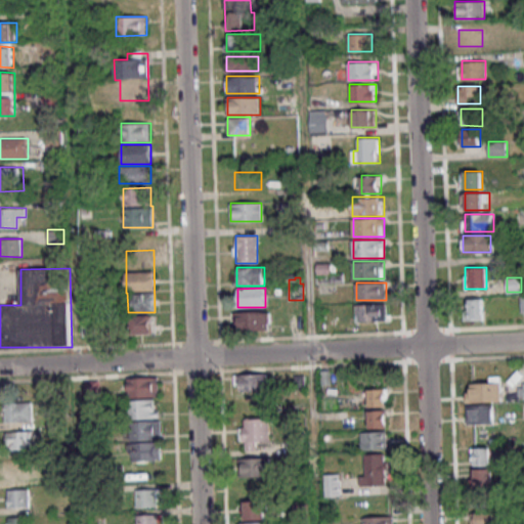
[(483,320),(483,298),(466,298),(466,320),(483,320)]
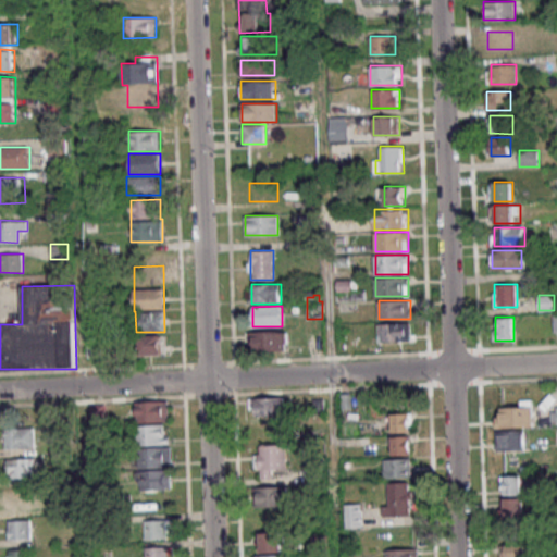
[(410,341),(410,323),(379,323),(379,341),(410,341)]
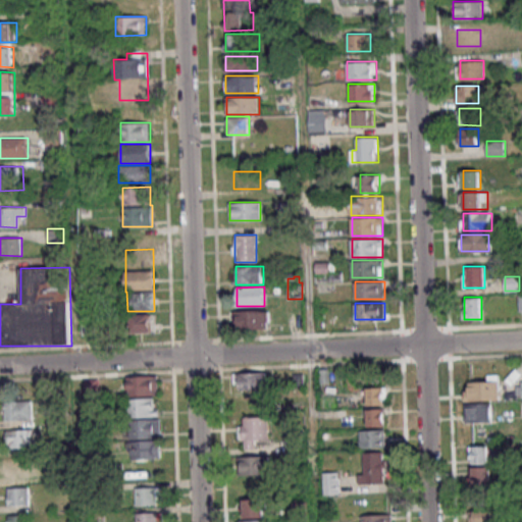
[(270,328),(270,311),(235,311),(235,328),(270,328)]
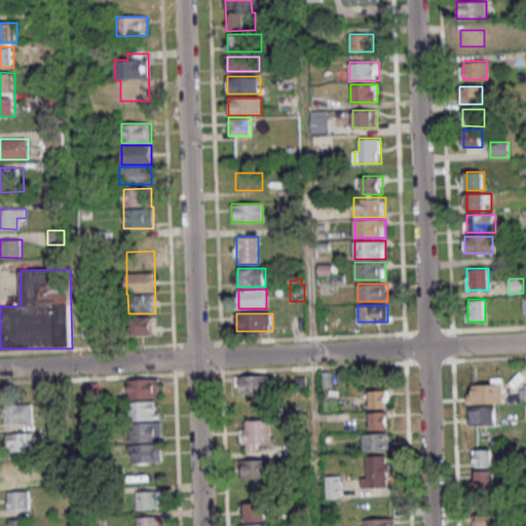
[(153,335),(153,316),(132,316),(132,335),(153,335)]
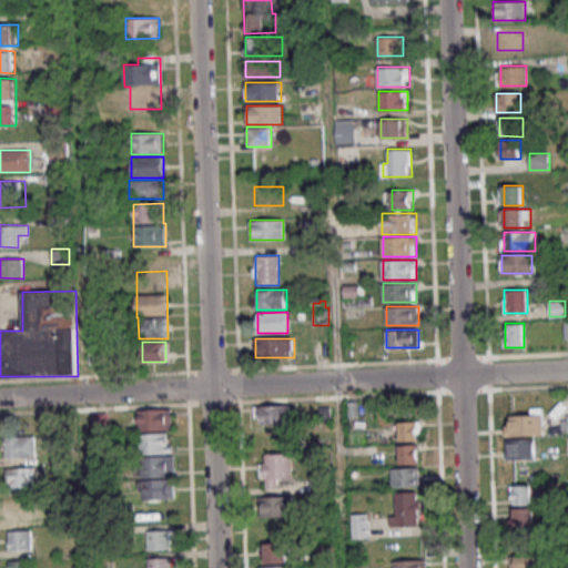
[(291,424),(291,405),(256,405),(256,424),(291,424)]
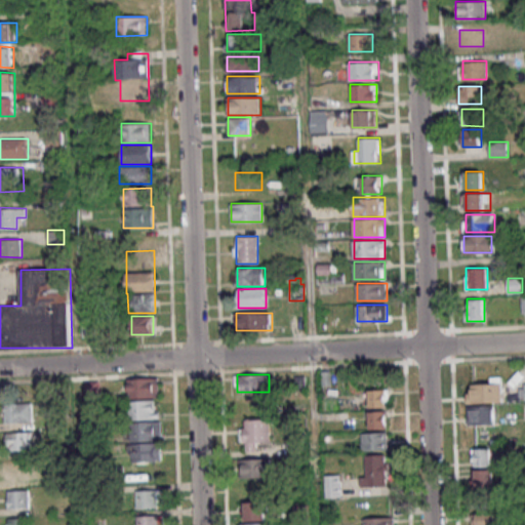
[(159,398),(159,377),(128,378),(129,419),(160,418),(159,398)]
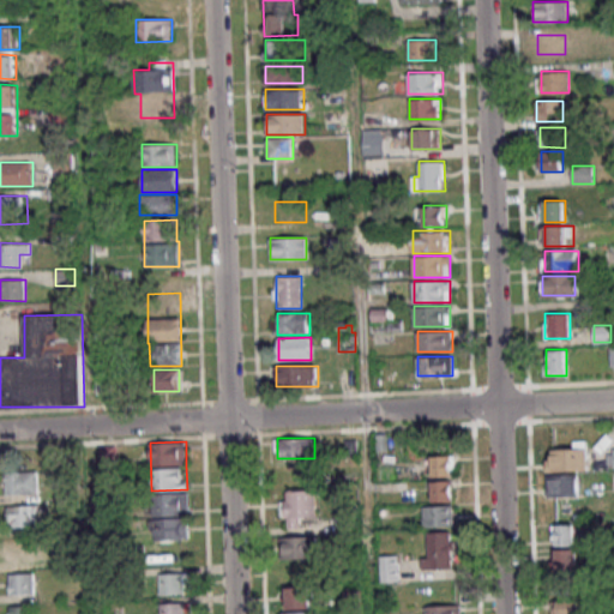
[(588,441),(575,441),(575,449),(547,449),(547,471),(588,471),(588,441)]
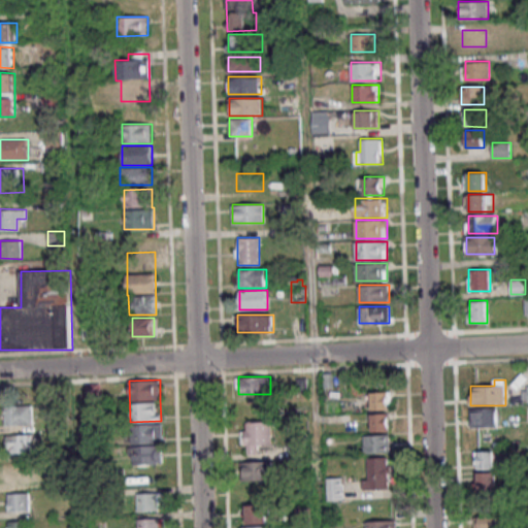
[(392,392),(372,392),(372,409),(392,409),(392,392)]
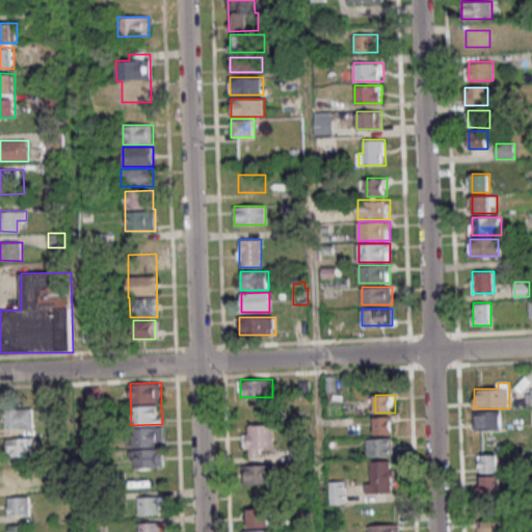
[(5,428),(33,428),(33,408),(5,408),(5,428)]
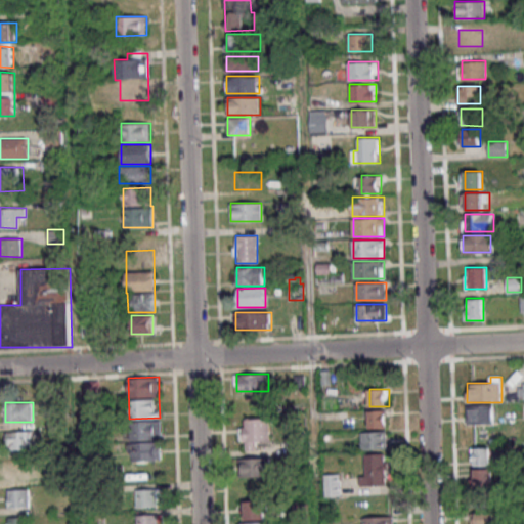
[(494,424),(494,404),(468,404),(468,424),(494,424)]
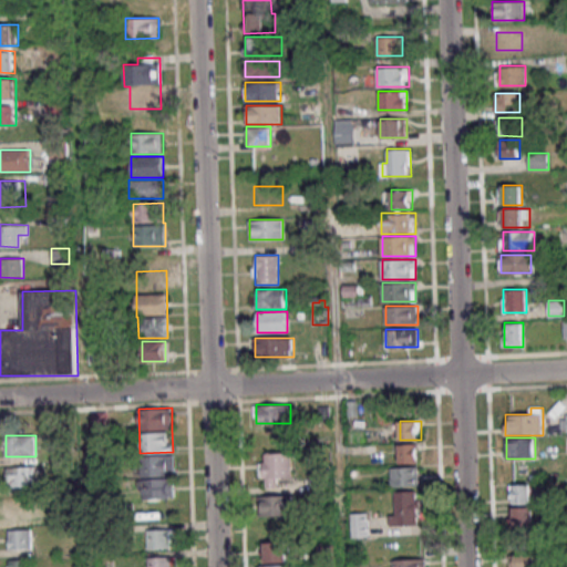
[(419,444),(400,444),(400,463),(419,463),(419,444)]
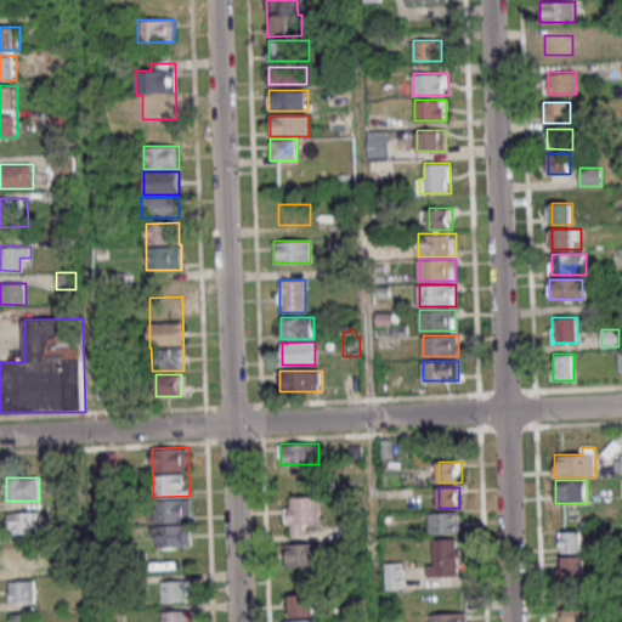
[(320,497),(286,497),(286,533),(309,533),(309,525),(320,525),(320,497)]
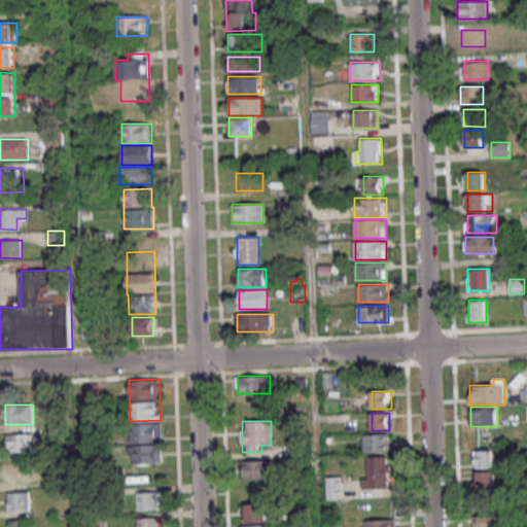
[(162,423),(132,423),(132,464),(162,464),(162,423)]
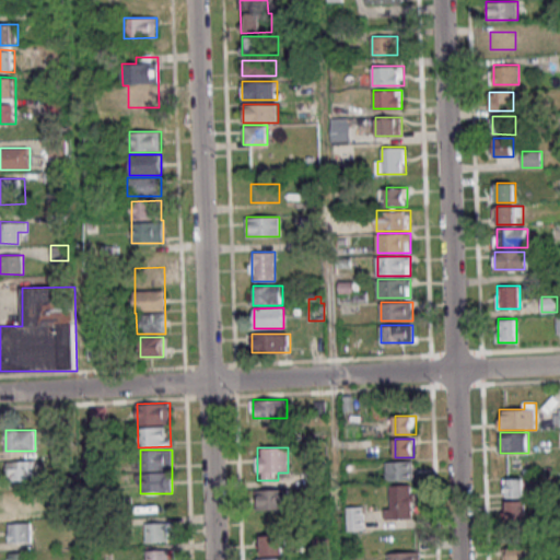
[(8,480),(33,480),(33,461),(8,461),(8,480)]
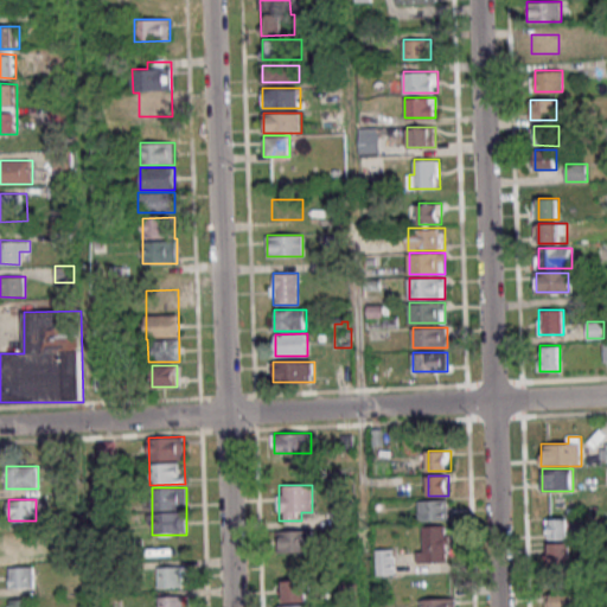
[(448,521),(448,499),(419,499),(419,521),(448,521)]
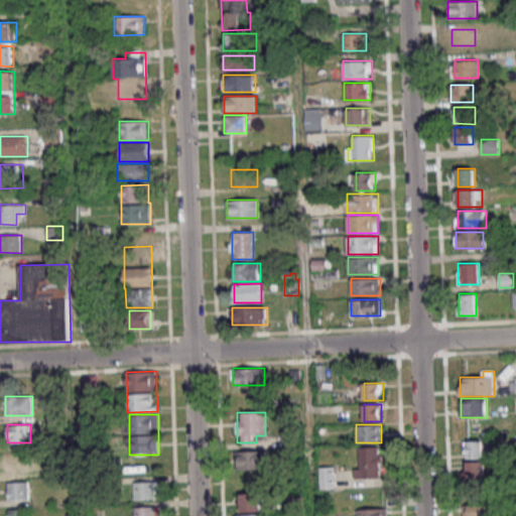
[(467,441),(468,481),(486,480),(485,441),(467,441)]
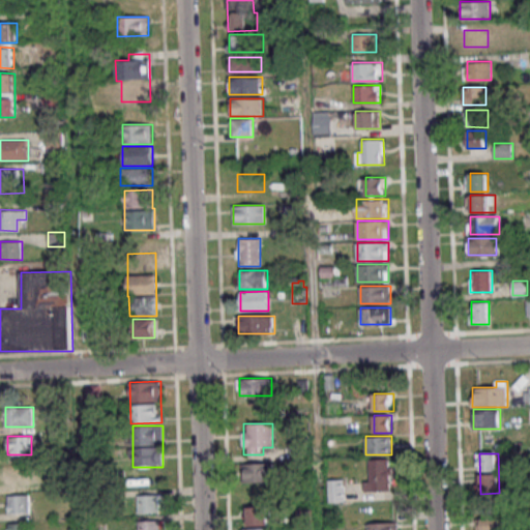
[(366,492),(391,492),(391,459),(366,459),(366,492)]
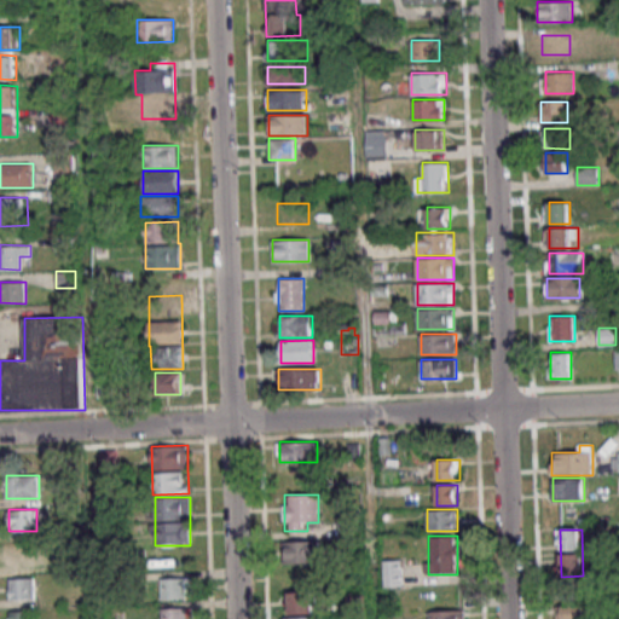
[(284,542),(284,562),(319,562),(319,542),(284,542)]
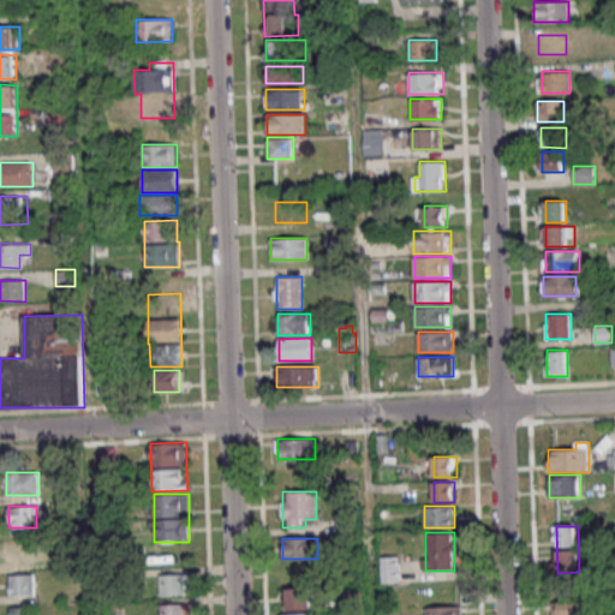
[(35,562),(35,542),(6,542),(6,562),(35,562)]
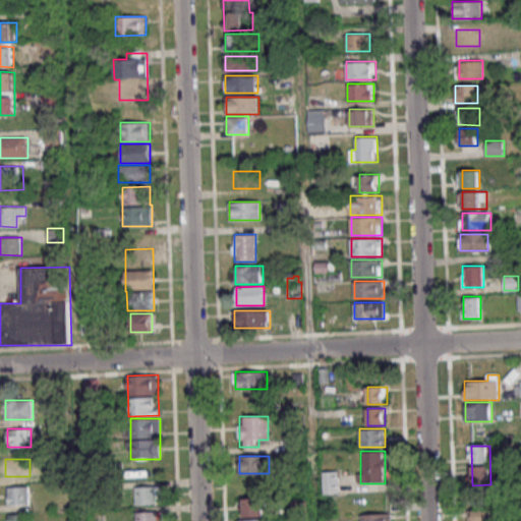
[(323,471),(324,495),(339,494),(339,471),(323,471)]
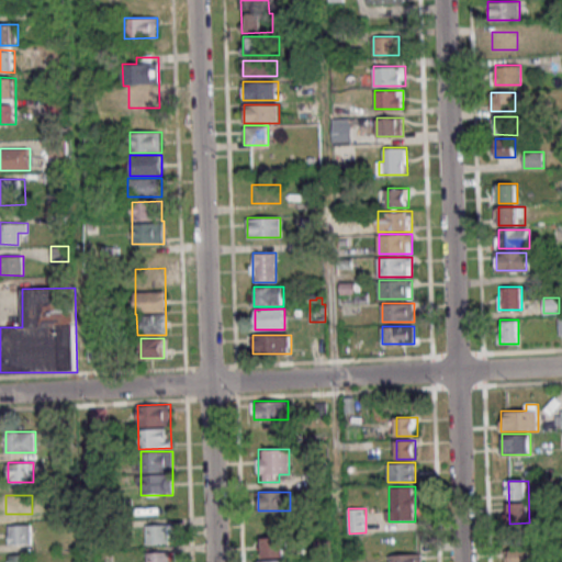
[(32,525),(9,525),(9,543),(32,543),(32,525)]
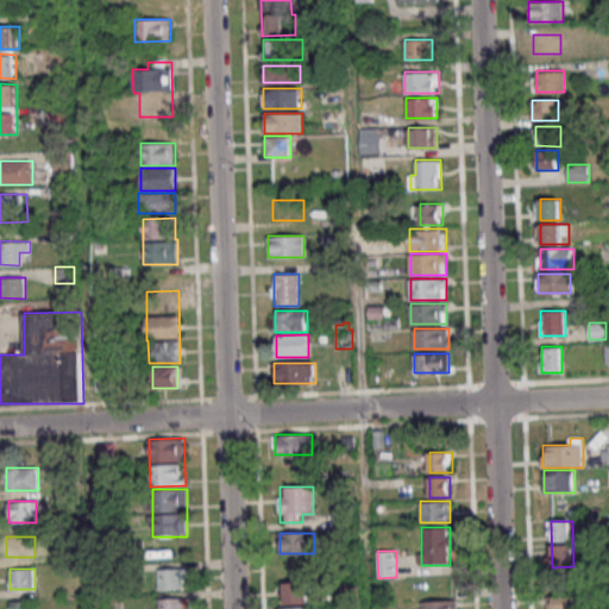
[(159,569),(159,589),(188,589),(188,569),(159,569)]
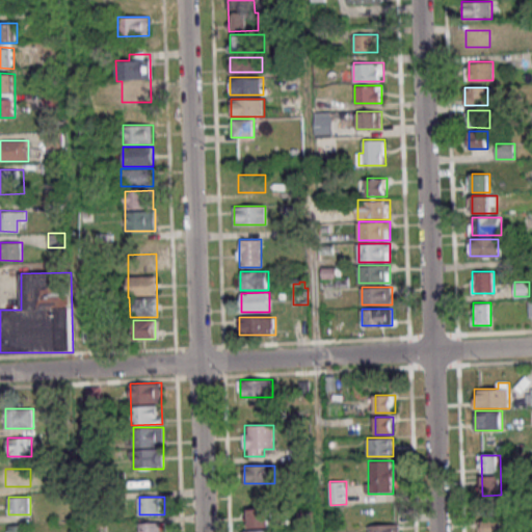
[(502,500),(483,500),(483,516),(502,516),(502,500)]
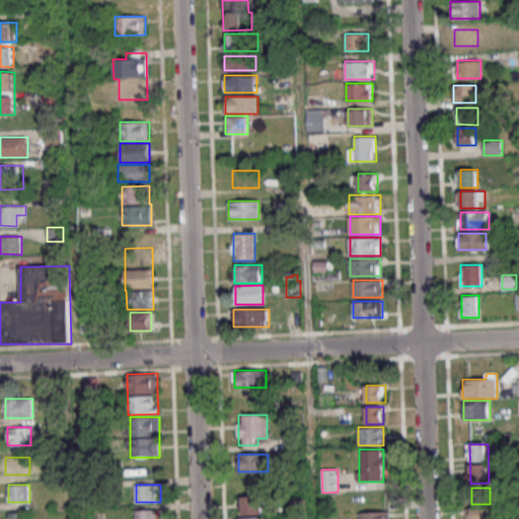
[(264,496),(241,496),(241,515),(264,515),(264,496)]
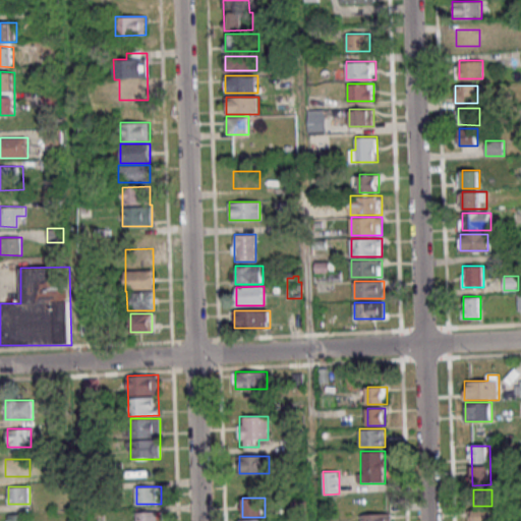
[(468,509),(468,520),(496,520),(497,509),(468,509)]
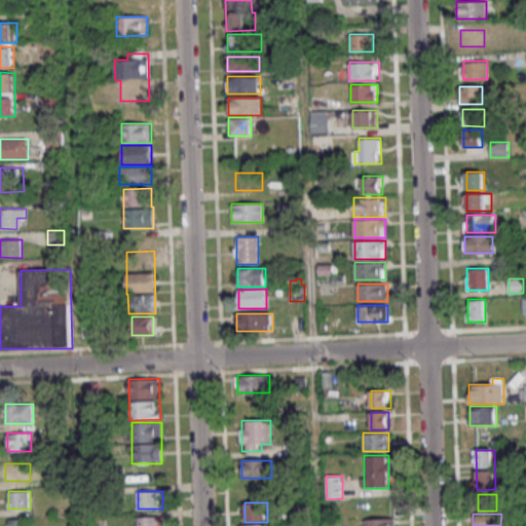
[(159,525),(160,517),(138,517),(138,525),(159,525)]
